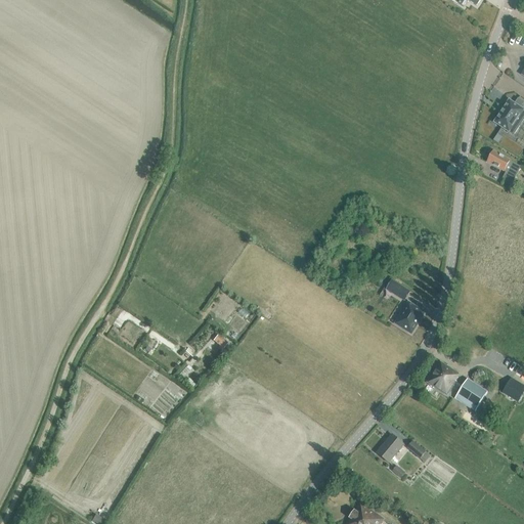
[(513,135),(523,119),(523,111),(520,107),(523,102),(518,99),(515,104),(509,100),(494,123),(513,135)]
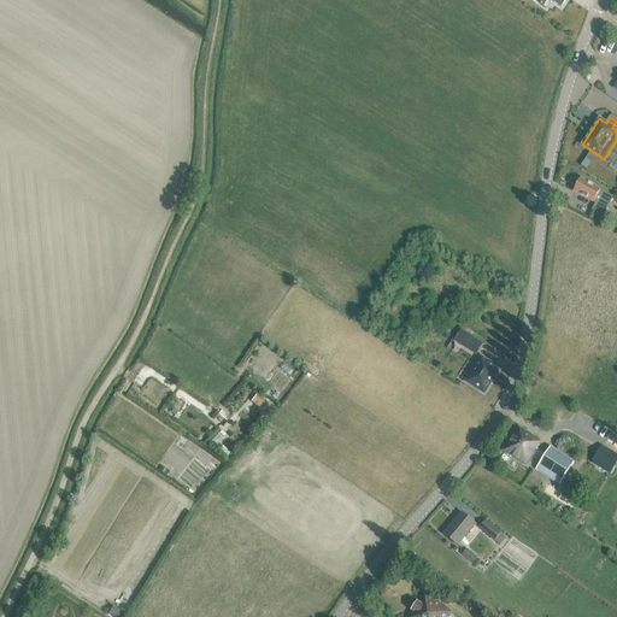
[(592,163),(586,159),(581,166),(587,170),(592,163)]
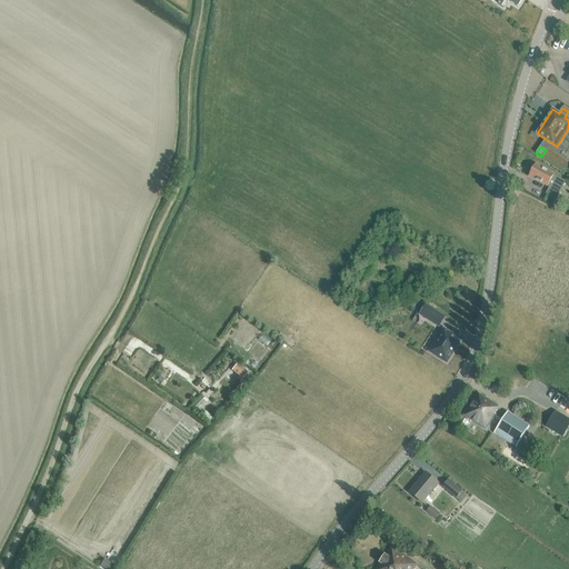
[(553,176),(536,166),(529,177),(549,188),(546,195),(556,199),(566,182),(553,176)]
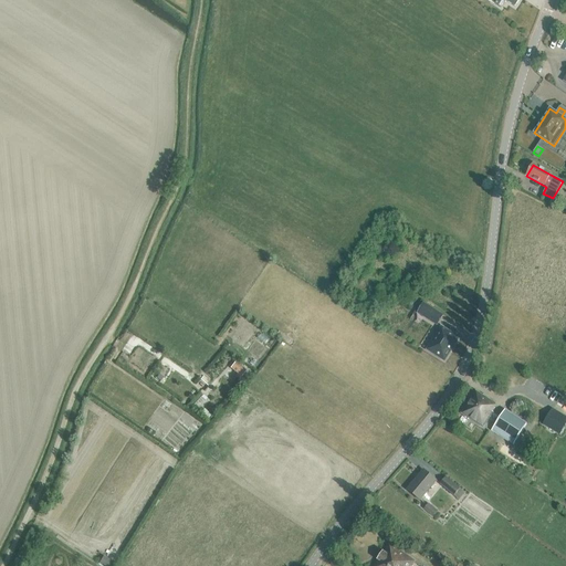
[(436,325),(442,316),(423,304),(418,313),(436,325)]
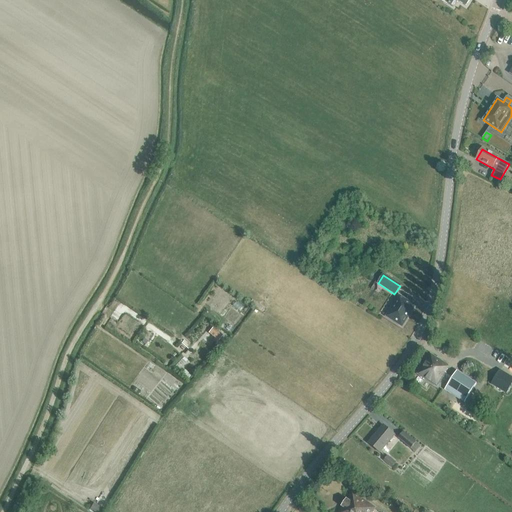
[(386,317),(401,326),(414,306),(399,297),(386,317)]
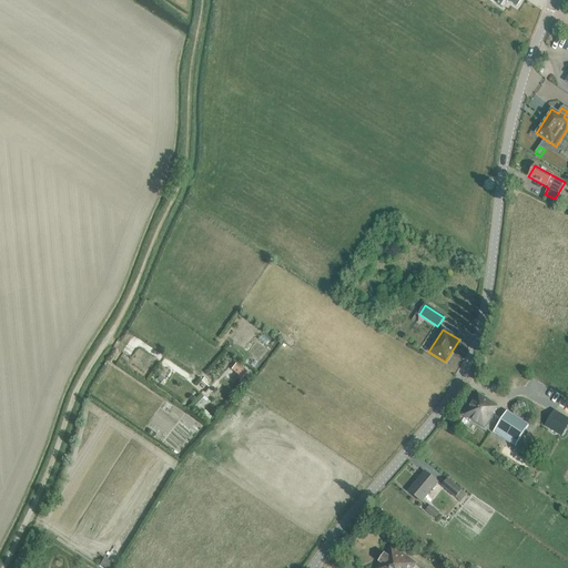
[(280,331),(276,335),(291,345),(294,341),(280,331)]
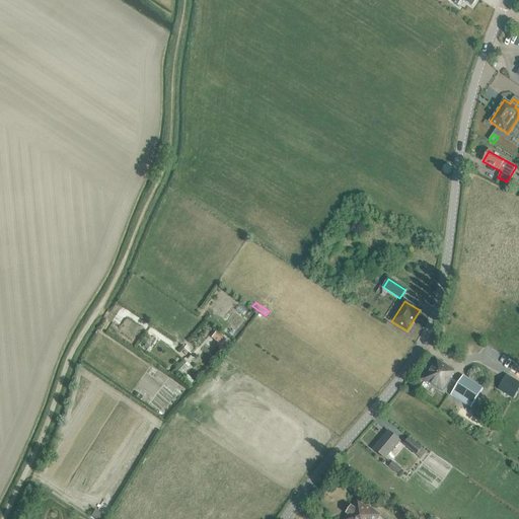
[(216,330),(211,337),(220,345),(225,340),(216,330)]
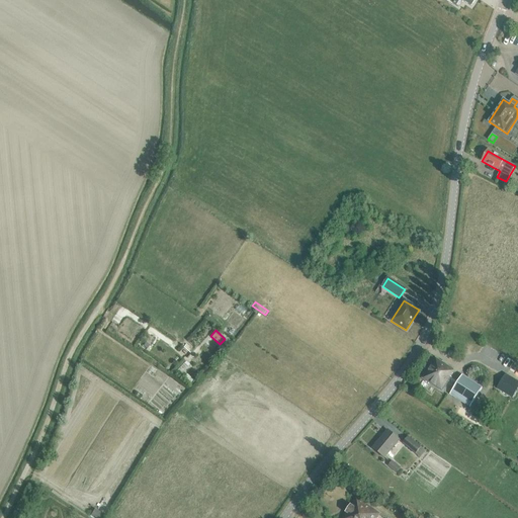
[(435,359),(423,378),(441,392),(450,377),(449,377),(453,370),(435,359)]
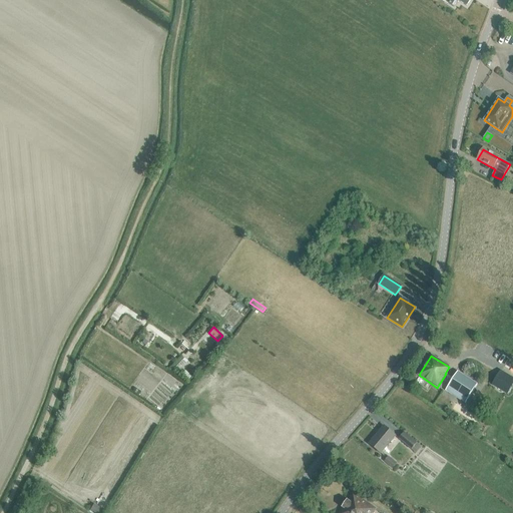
[(512,377),(500,370),(493,382),(508,391),(512,383),(512,377)]
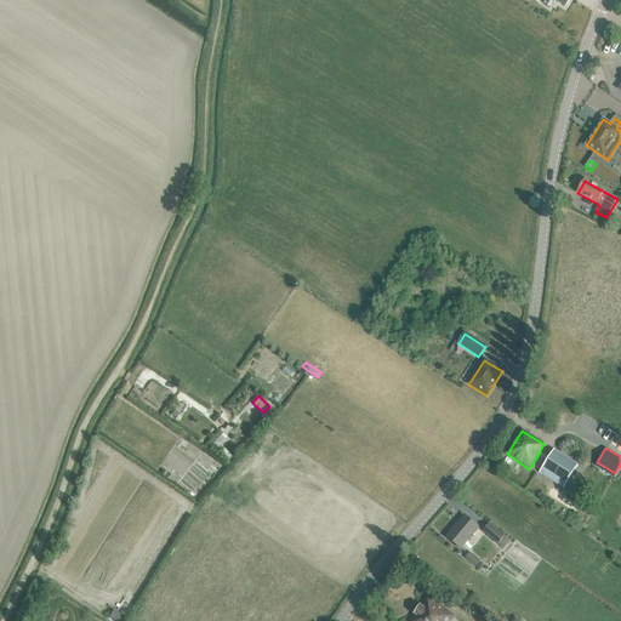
[(577,466),(569,461),(553,451),(542,468),(557,478),(565,483),(577,466)]
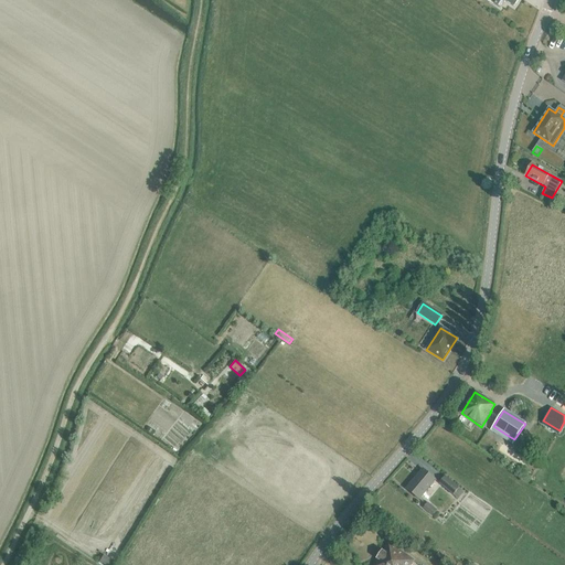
[(405,489),(418,500),(435,480),(422,470),(405,489)]
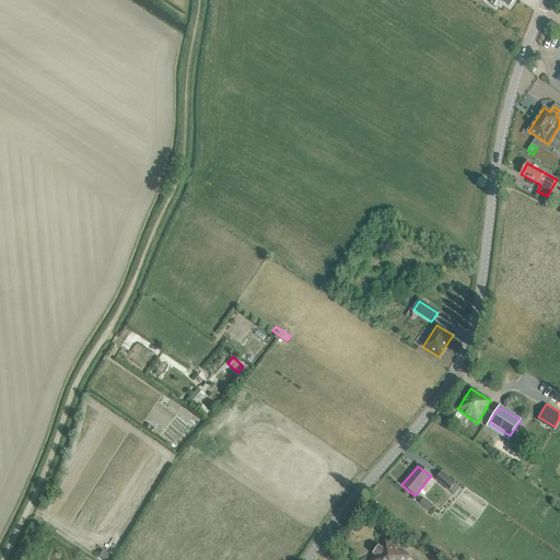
[(448,491),(454,496),(459,488),(454,485),(441,474),(434,480),(448,491)]
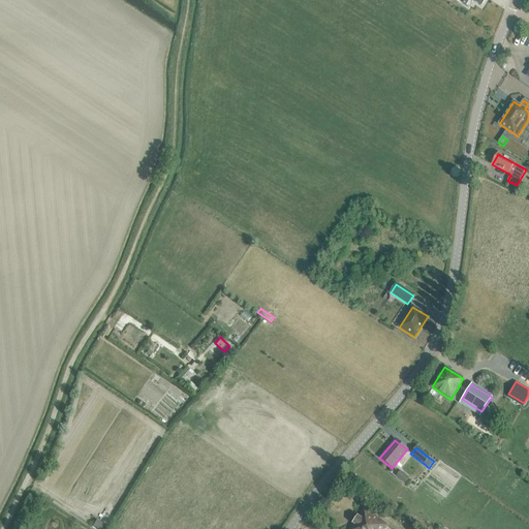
[(398,476),(404,483),(409,476),(402,471),(398,476)]
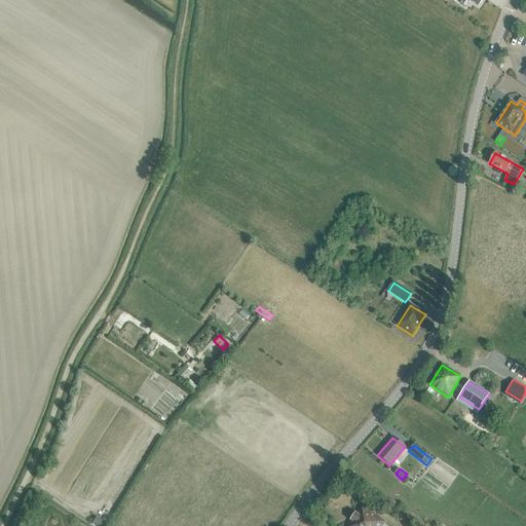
[(381,525),(384,521),(361,505),(346,525),(381,525)]
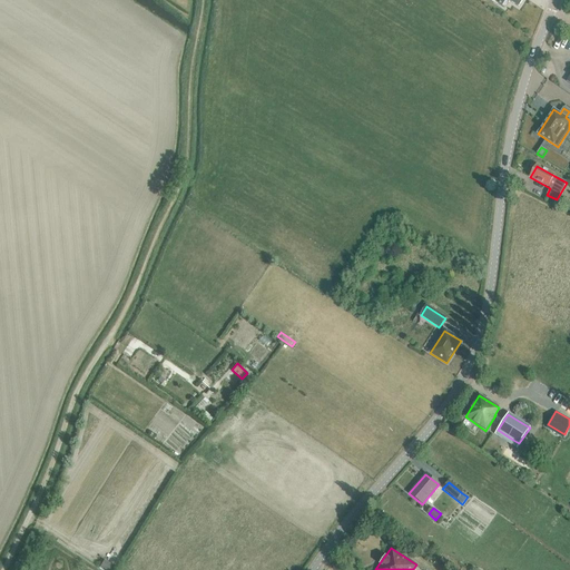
[(112,569),(115,568),(104,560),(100,566),(106,569),(112,569)]
